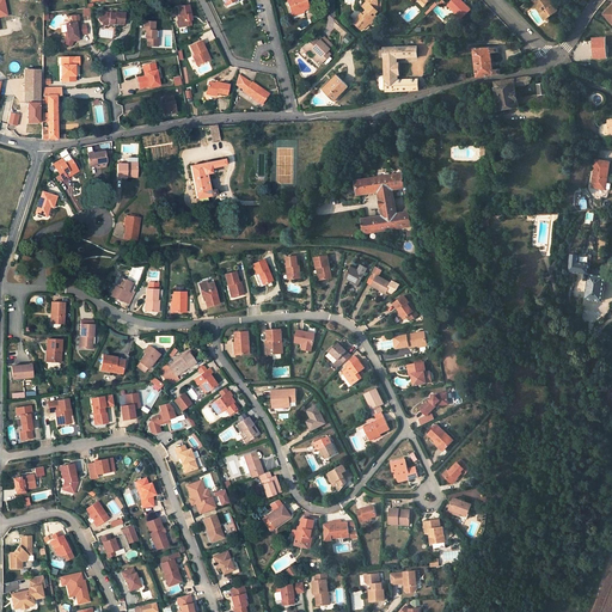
[(303,11),(308,8),(305,0),(286,0),(292,14),(293,19),(304,16),(303,11)]
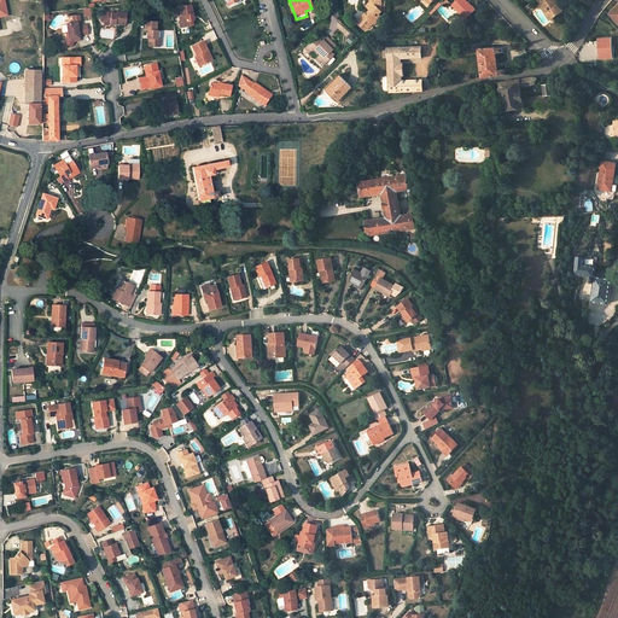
[(372,12),(373,15),(369,18),(367,17),(366,15),(357,23),(363,29),(367,25),(368,28),(369,28),(374,24),(375,25),(382,18),(379,16),(382,12),(380,11),(382,10),(382,1),(380,0),(368,0),(369,0),(372,3),(367,7),(372,12)]
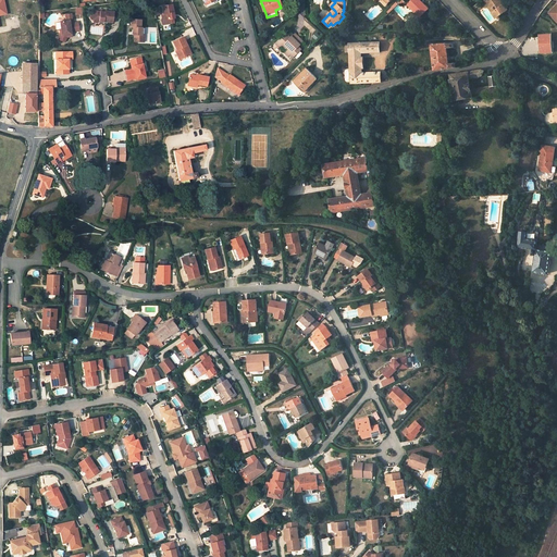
[(422,3),(419,0),(412,0),(408,4),(420,17),(428,11),(421,4),(422,3)]
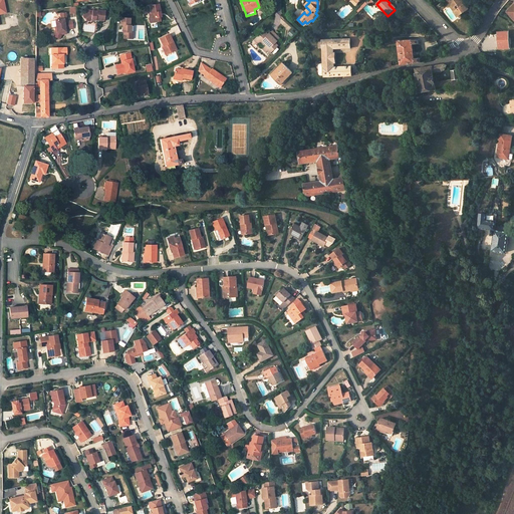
[(447,0),(448,2),(450,2),(450,7),(454,7),(457,10),(455,12),(458,17),(459,18),(460,17),(459,16),(469,9),(462,0),(447,0)]
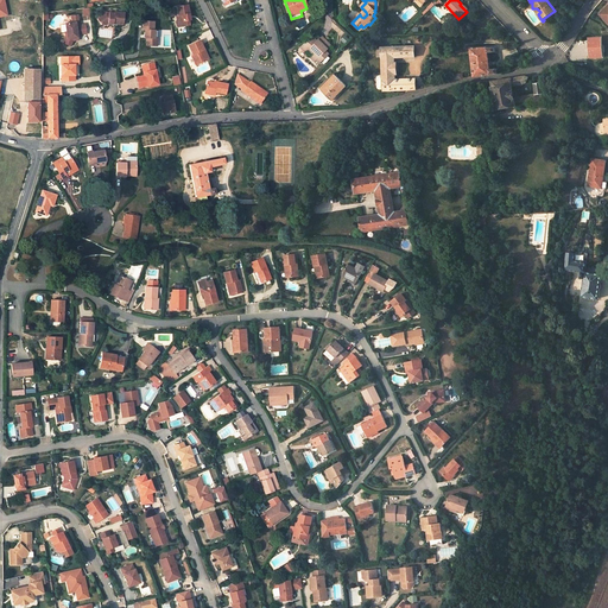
[(188,5),(177,7),(178,16),(177,17),(178,27),(190,25),(189,20),(190,20),(188,5)]
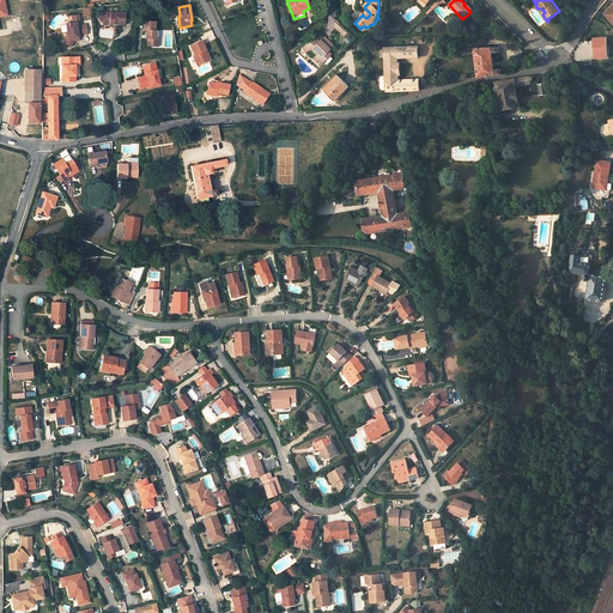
[(125,13),(115,12),(115,13),(110,13),(107,13),(98,19),(103,25),(107,25),(109,24),(123,25),(125,13)]
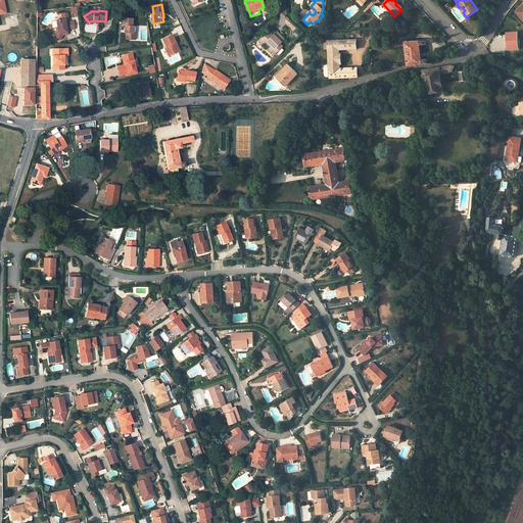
[(74,30),(73,21),(67,22),(66,13),(61,14),(62,20),(56,21),(57,29),(56,29),(57,34),(55,38),(60,40),(62,36),(64,35),(64,34),(66,33),(66,31),(74,30)]
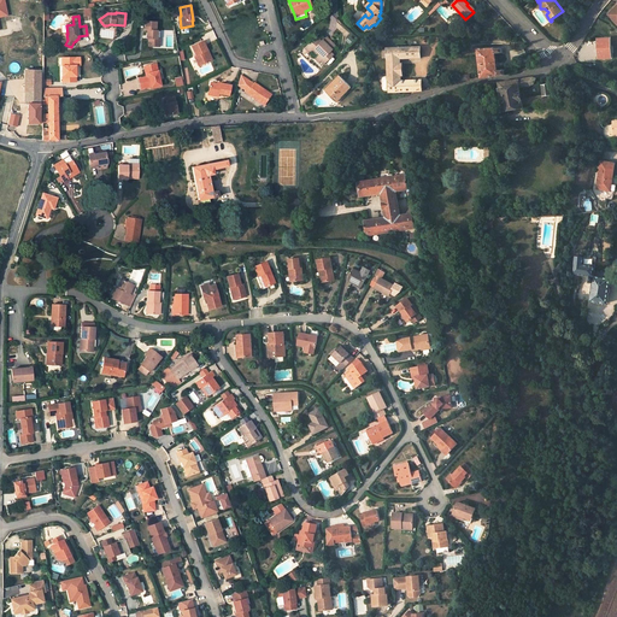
[(156,30),(156,22),(145,21),(145,30),(147,30),(146,37),(148,37),(148,46),(159,46),(159,39),(157,37),(157,30),(156,30)]
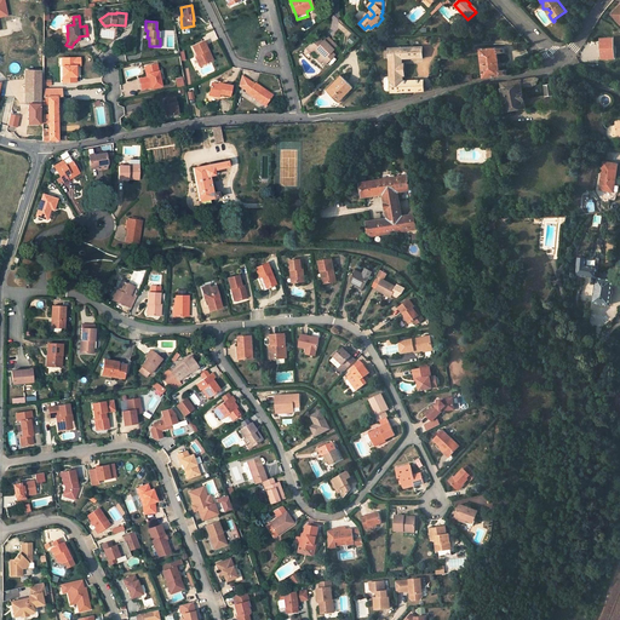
[(332,52),(337,47),(327,36),(322,41),(320,44),(316,39),(306,49),(311,53),(314,50),(319,55),(315,58),(321,63),(322,62),(326,64),(334,56),(332,52)]
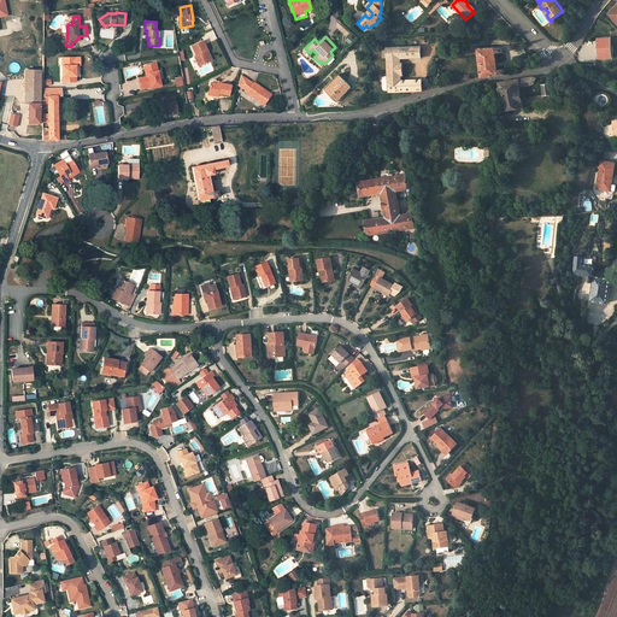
[(599,58),(611,58),(610,37),(598,39),(599,58)]
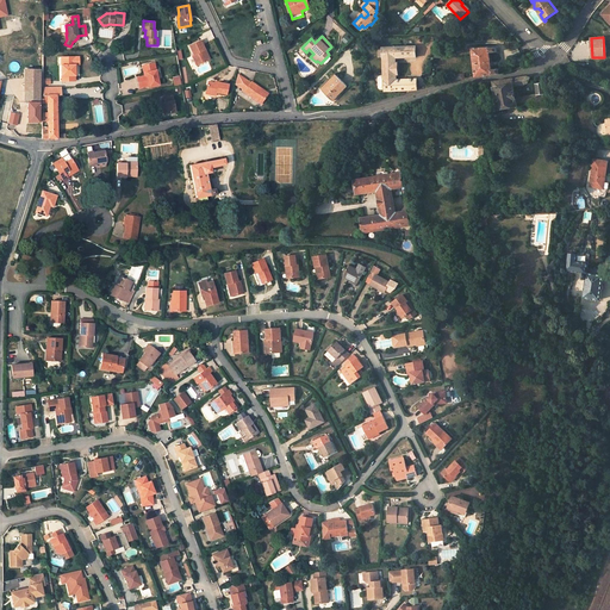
[(201,41),(190,47),(193,55),(192,56),(197,66),(209,60),(204,51),(205,50),(201,41)]
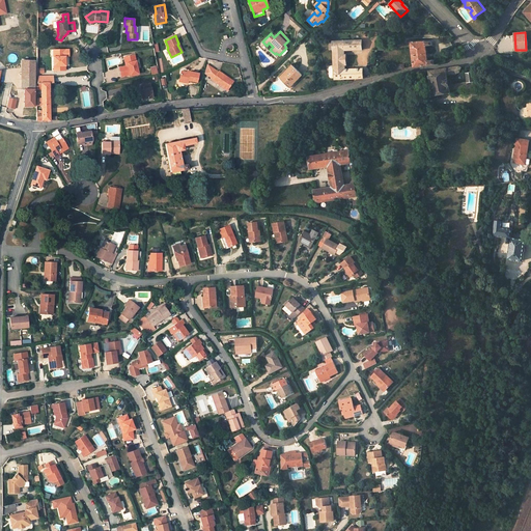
[(362,50),(362,42),(333,43),(334,51),(334,56),(334,70),(334,78),(334,80),(363,79),(363,70),(345,71),(344,51),(362,50)]
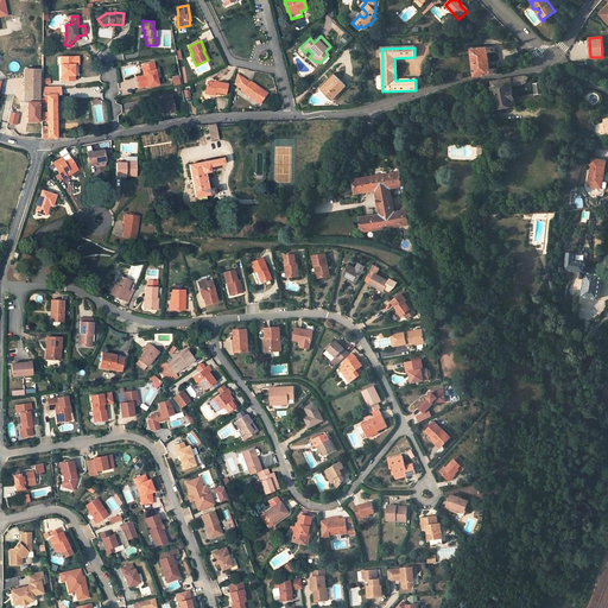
[(495,49),(472,50),(475,77),(498,74),(498,69),(491,70),(489,54),(495,52),(495,49)]
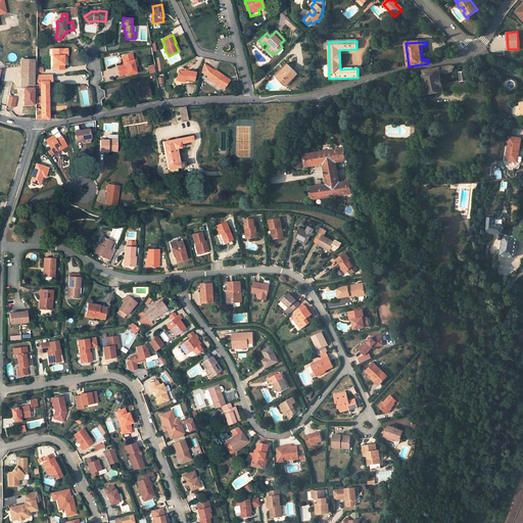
[(52,56),(53,69),(64,69),(64,56),(65,54),(65,51),(64,49),(54,49),(54,56),(52,56)]
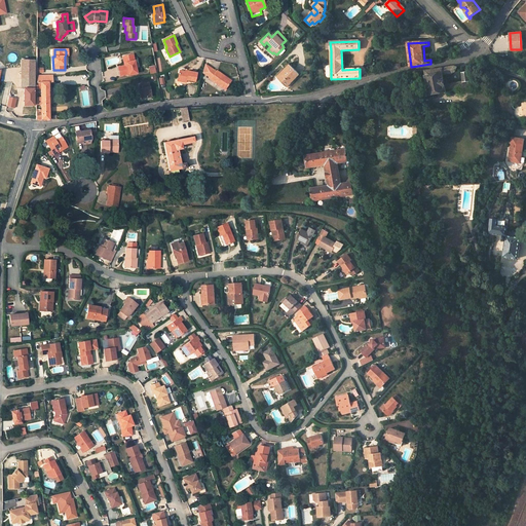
[(138,73),(133,54),(124,57),(126,66),(125,66),(118,67),(120,76),(128,74),(129,75),(138,73)]
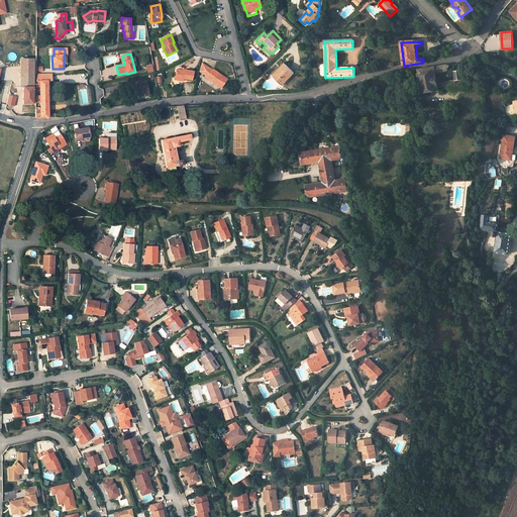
[(21,64),(21,85),(33,85),(33,60),(21,60),(21,64)]
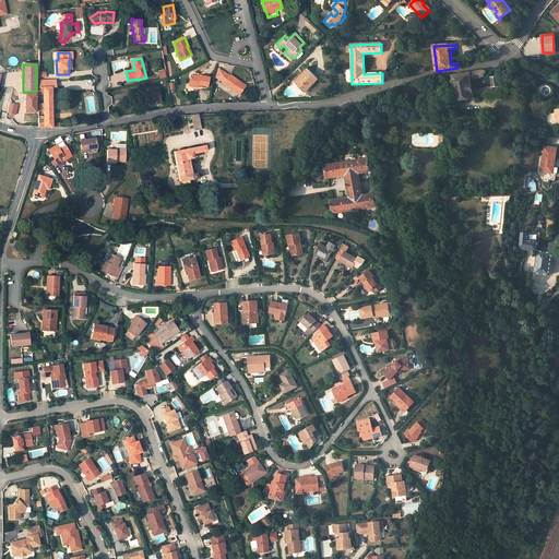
[(314,83),(319,80),(308,69),(304,73),(306,75),(296,84),(305,93),(309,88),(309,87),(314,82),(314,83)]
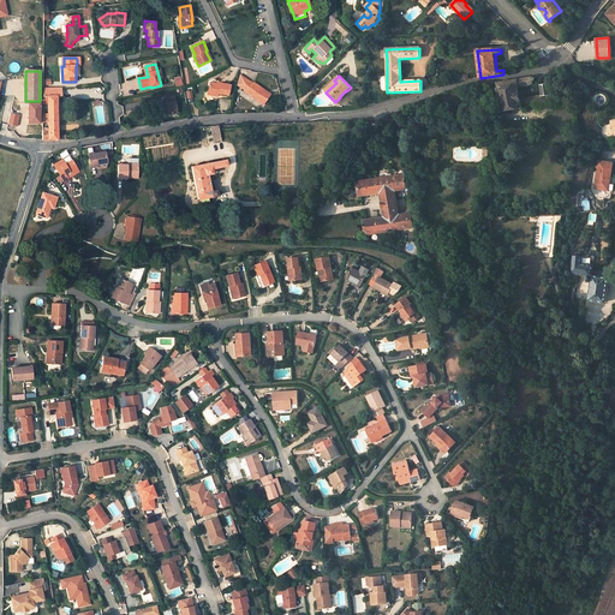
[(497,83),(502,111),(539,103),(539,96),(521,99),(519,87),(530,85),(532,84),(535,79),(531,78),(517,81),(497,83)]
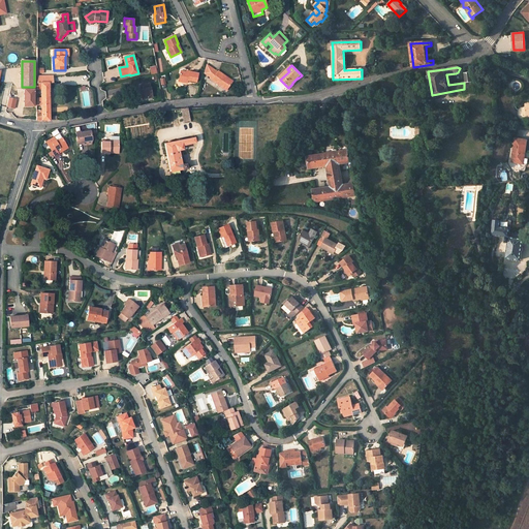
[(228,79),(218,71),(217,72),(213,69),(213,70),(209,75),(209,76),(213,79),(212,81),(226,90),(231,83),(227,80),(228,79)]
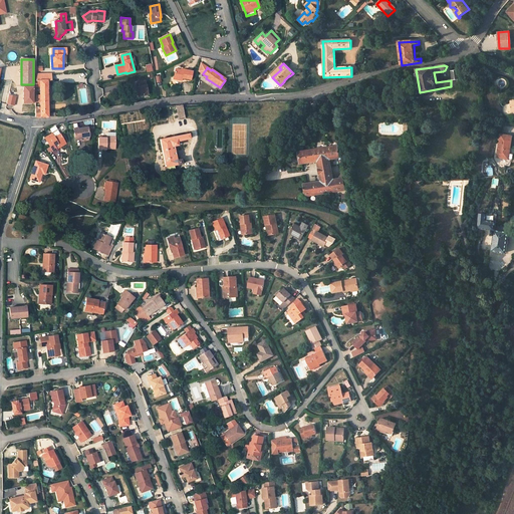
[(271,76),(272,77),(281,69),(279,67),(271,76)]
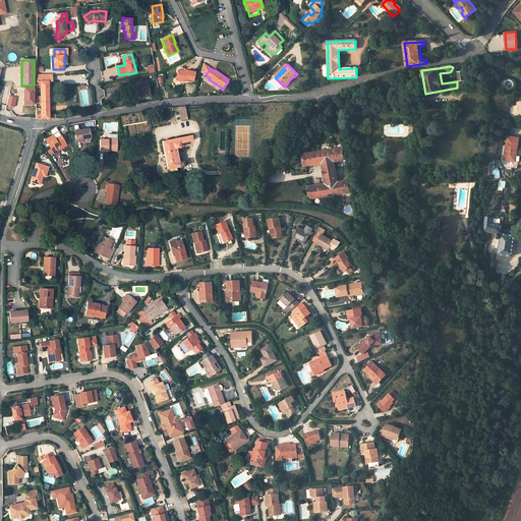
[(183,71),(178,70),(176,79),(184,81),(185,79),(193,81),(195,72),(186,70),(186,72),(183,71)]
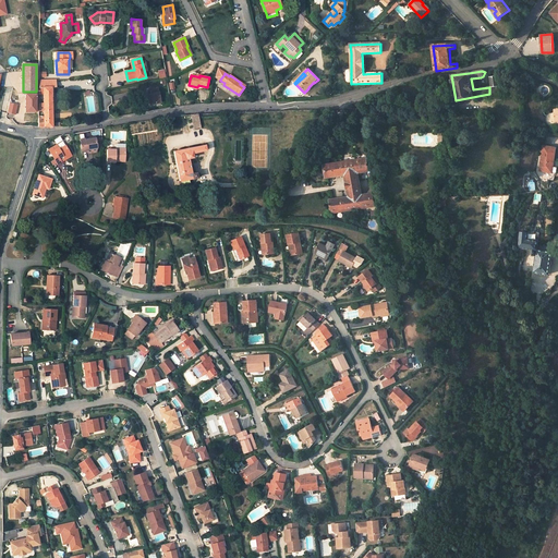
[(56,81),(38,81),(38,87),(44,87),(44,117),(41,117),(41,119),(38,119),(38,128),(52,128),(51,87),(56,87),(56,81)]
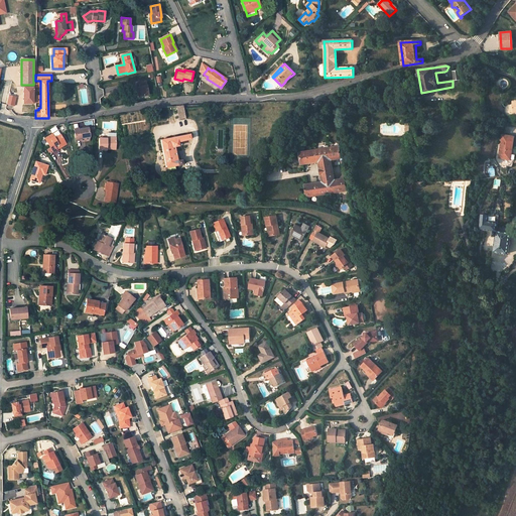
[(453,87),(454,90),(463,88),(461,79),(455,80),(453,81),(453,87)]
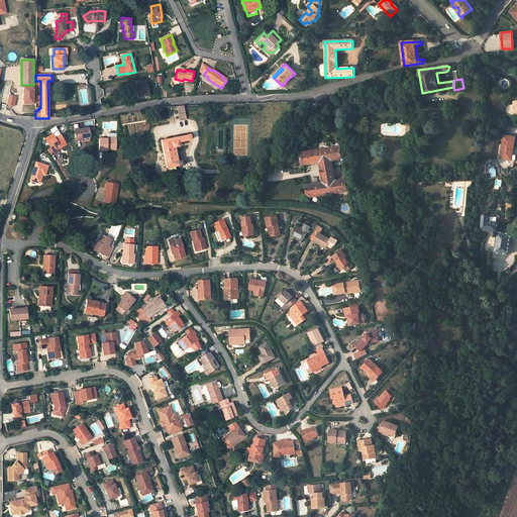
[(148,95),(146,82),(137,83),(138,87),(136,87),(138,97),(148,95)]
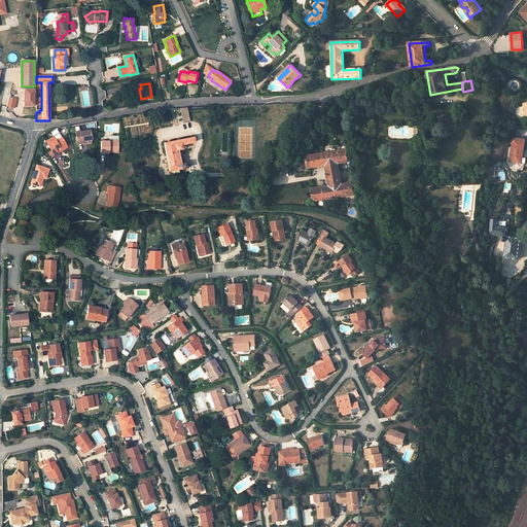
[(33,92),(33,90),(25,90),(25,106),(34,106),(34,105),(36,105),(36,97),(34,97),(34,95),(35,95),(35,92),(33,92)]
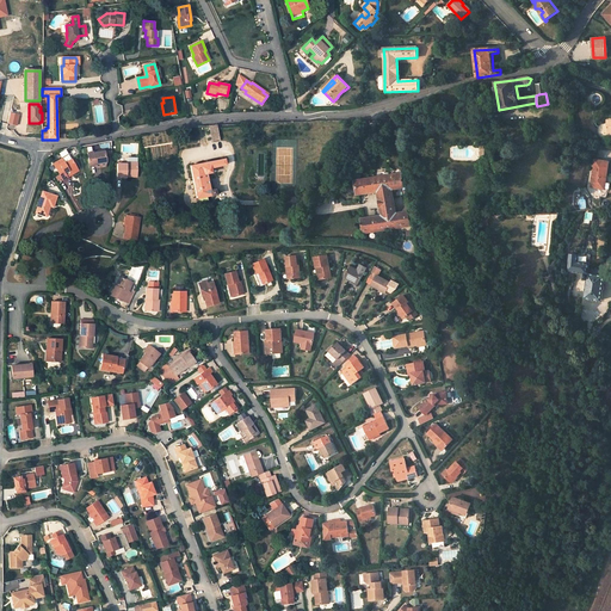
[(7,106),(6,106),(2,122),(10,123),(13,107),(12,107),(7,106)]
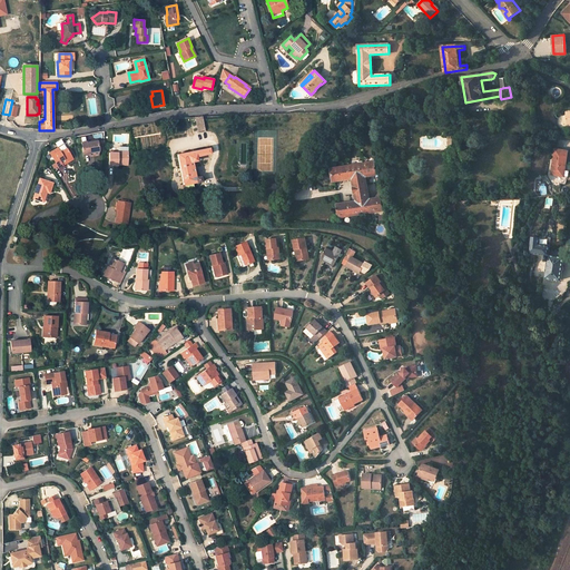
[(195,117),(198,131),(206,130),(203,116),(195,117)]
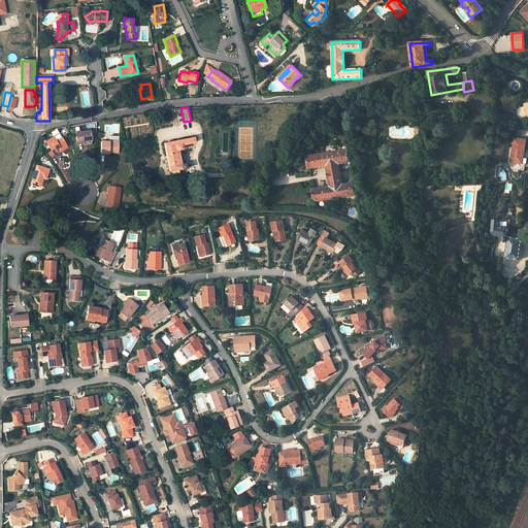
[(79,131),(75,132),(77,143),(81,142),(84,145),(91,144),(92,140),(92,139),(96,138),(97,130),(91,131),(79,132),(79,131)]
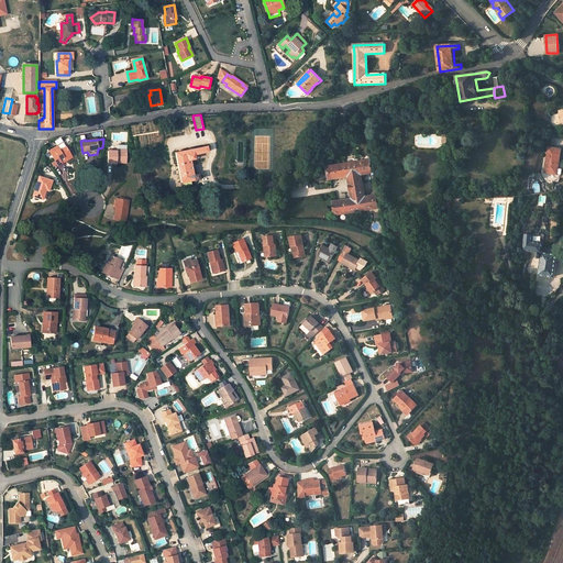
[(208,152),(207,146),(176,153),(181,183),(199,179),(198,175),(194,176),(190,161),(195,159),(194,155),(208,152)]
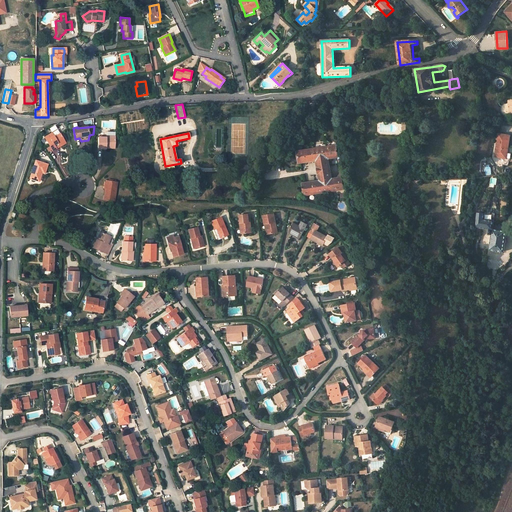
[(44,138),(49,147),(50,149),(51,151),(52,152),(56,149),(55,147),(64,142),(59,134),(54,137),(51,134),(44,138)]
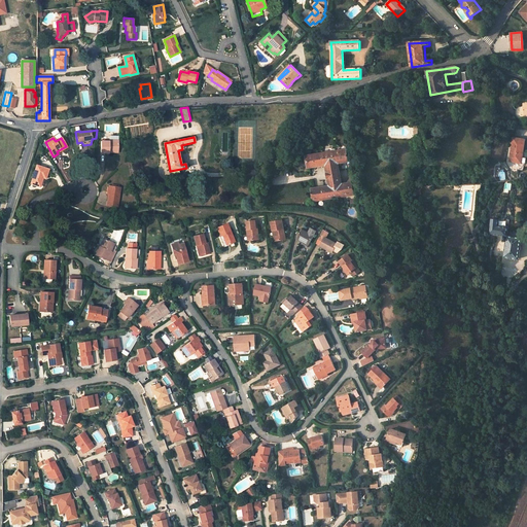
[(525,140),(514,138),(510,161),(520,163),(522,150),(523,150),(525,140)]
